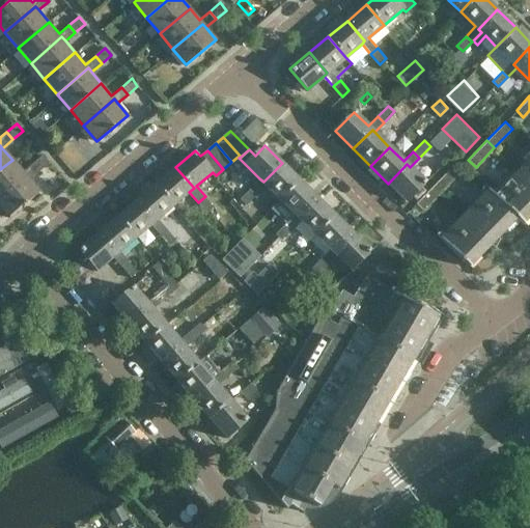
[(49,161),(43,154),(32,163),(39,170),(49,161)]
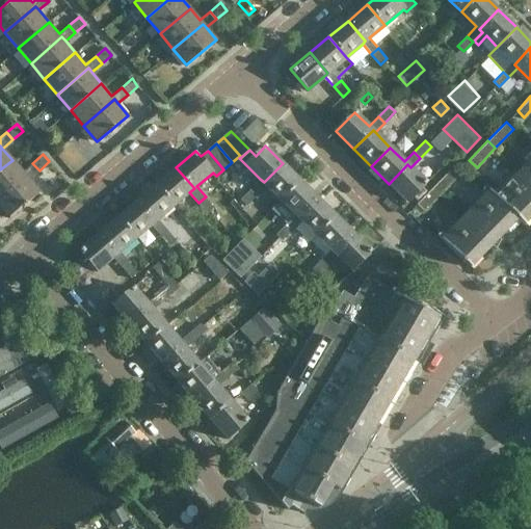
[(489,190),(519,218),(524,225),(530,216),(530,156),(497,191),(493,188),(489,190)]
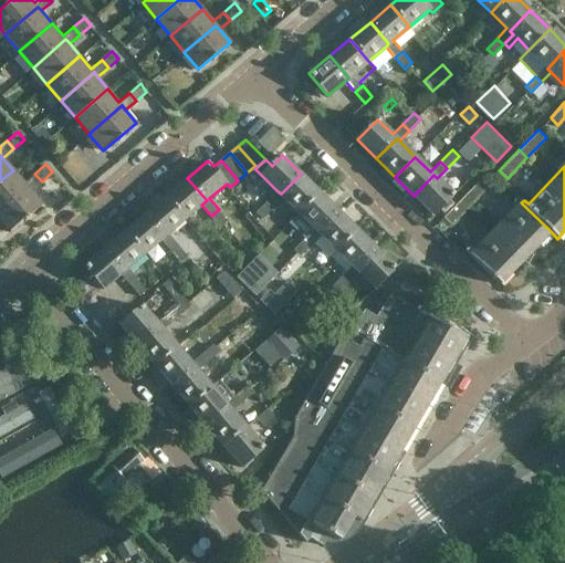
[(13,170),(0,180),(0,209),(27,187),(31,191),(42,181),(34,174),(23,183),(13,170)]
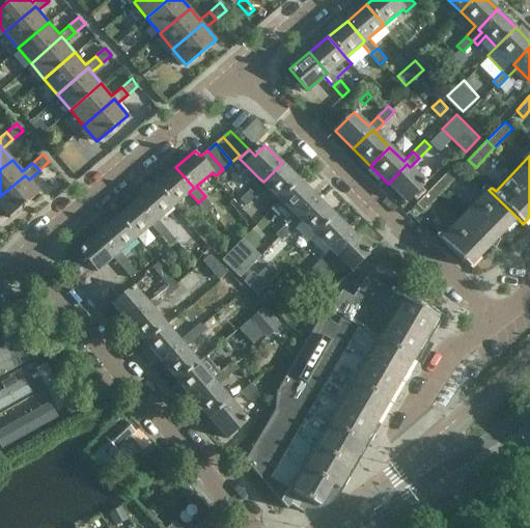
[(263,182),(259,178),(250,188),(256,194),(266,185),(281,199),(300,181),(282,163),(263,182)]
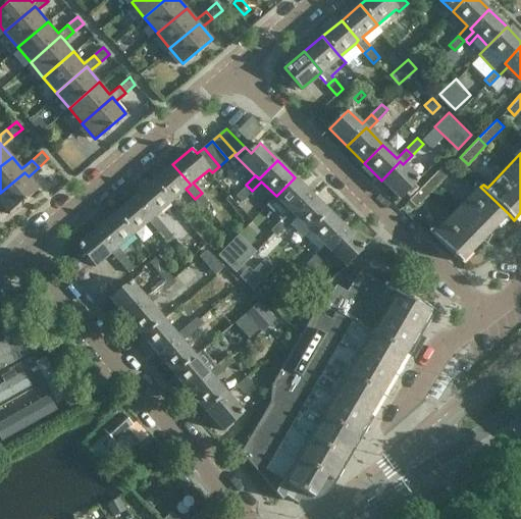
[(400,161),(381,180),(399,198),(418,178),(403,164),(400,161)]
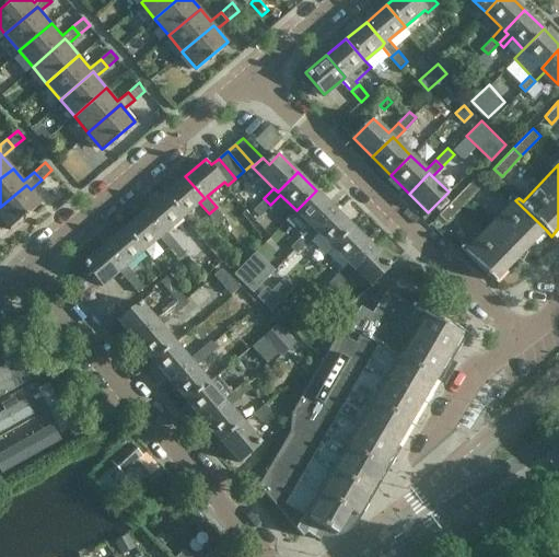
[(478,174),(458,195),(465,201),(486,181),(478,174)]
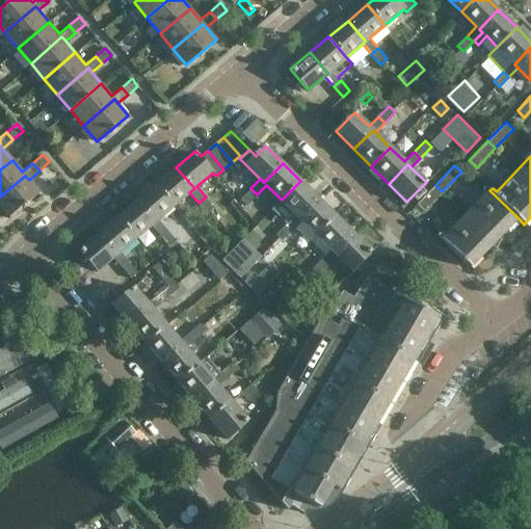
[(176,167),(157,183),(175,205),(189,192),(194,188),(176,167)]
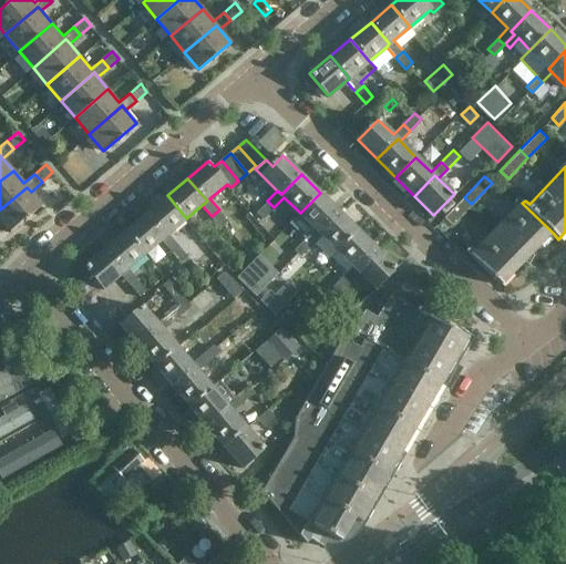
[(27,187),(0,209),(0,218),(10,231),(41,204),(31,192),(27,187)]
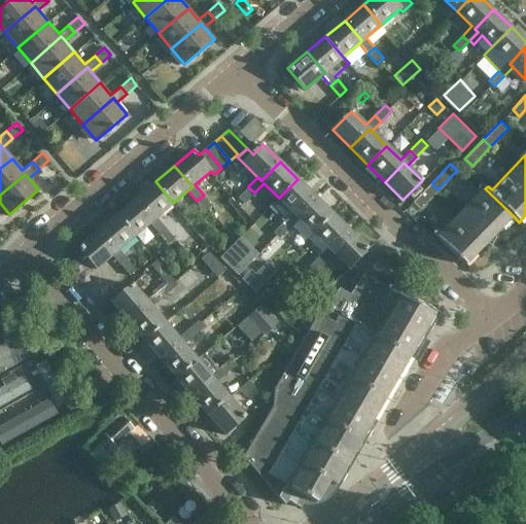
[(297,179),(279,198),(292,212),(296,215),(315,197),(297,179)]
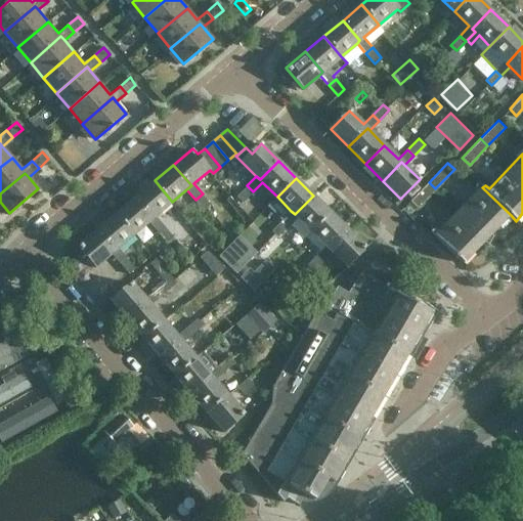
[(155,180),(136,197),(154,217),(149,221),(158,231),(165,225),(157,215),(172,202),(155,180)]
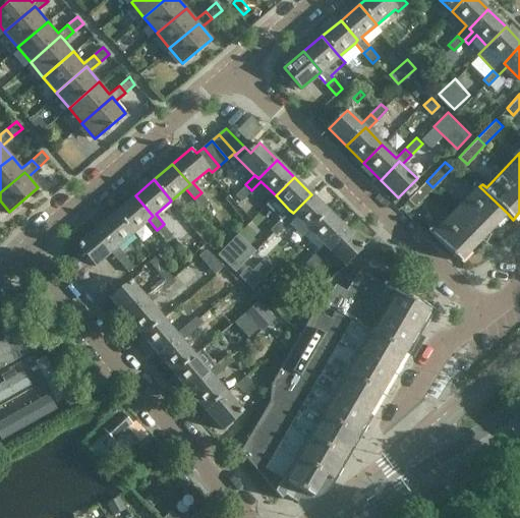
[(426,181),(409,198),(415,205),(432,187),(426,181)]
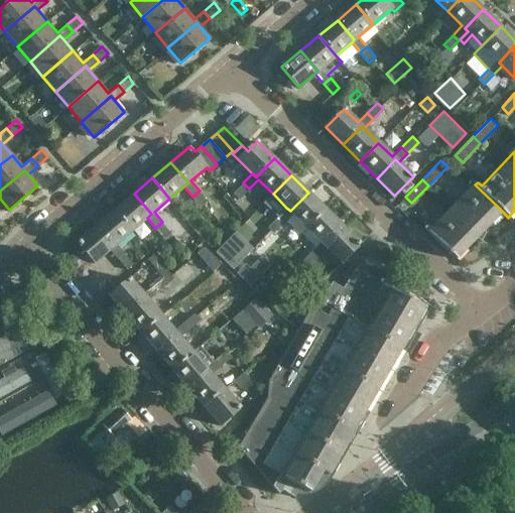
[(436,207),(423,221),(427,225),(425,228),(448,251),(447,252),(451,254),(452,253),(457,258),(476,239),(481,241),(485,233),(484,232),(503,212),(475,184),(470,180),(467,183),(470,186),(459,199),(443,214),(436,207)]
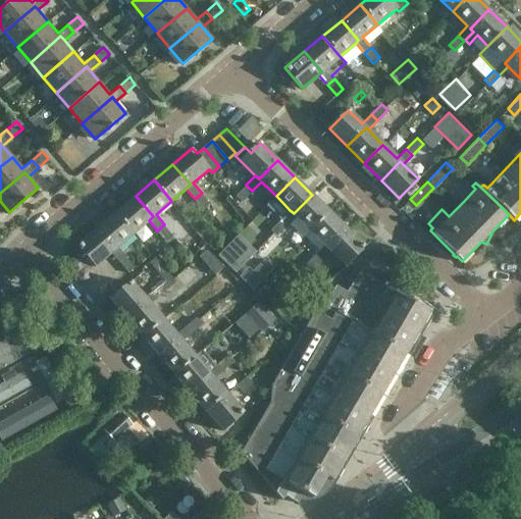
[(252,191),(246,185),(236,195),(242,201),(252,191)]
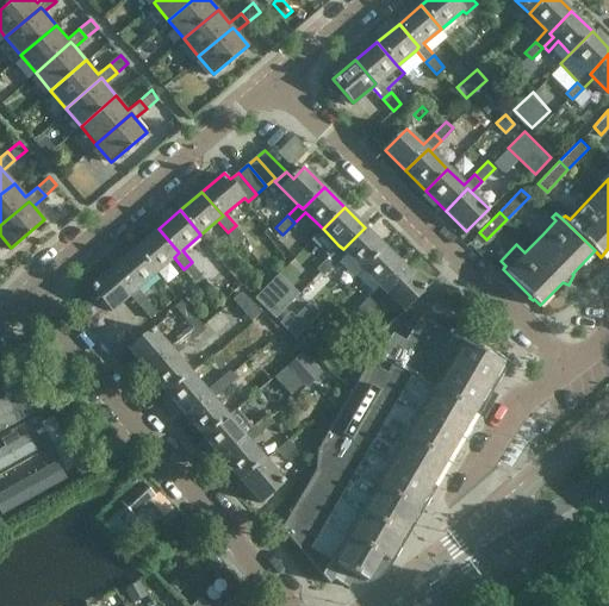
[(246,237),(236,225),(228,232),(238,243),(246,237)]
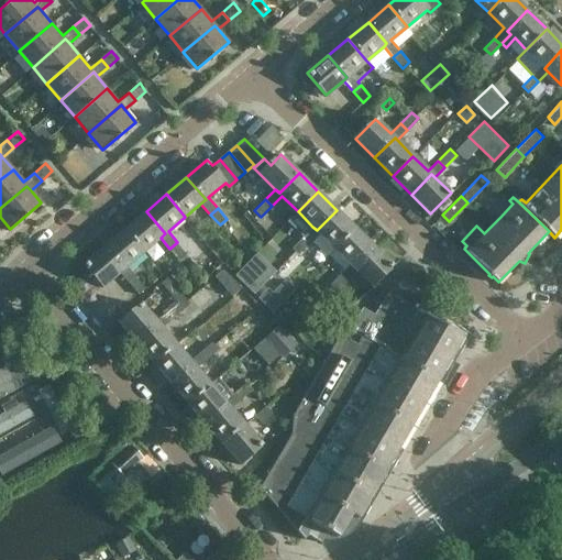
[(337,210),(317,230),(312,227),(302,237),(309,243),(320,233),(335,249),(355,229),(337,210)]
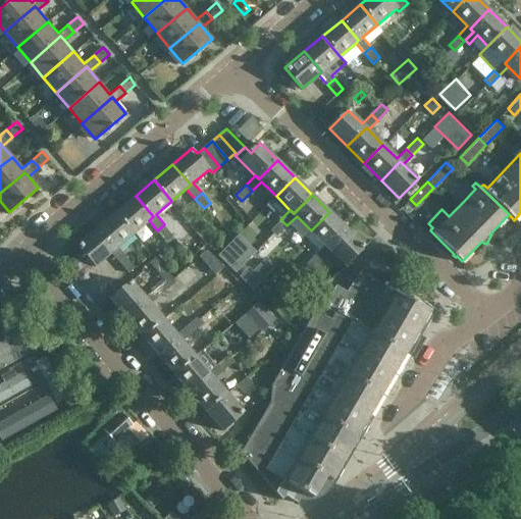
[(136,196),(116,212),(134,232),(149,220),(153,216),(136,196)]
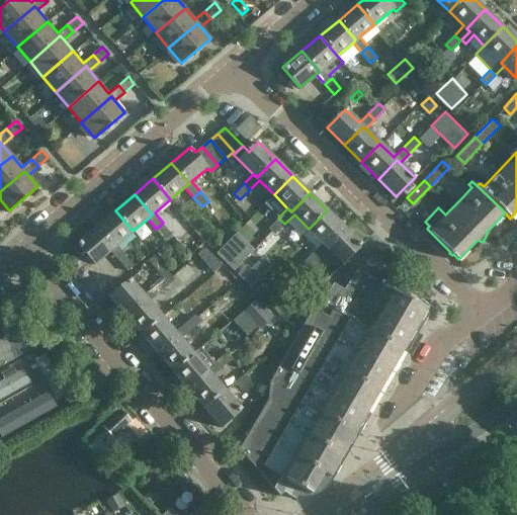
[(97,226),(114,247),(110,250),(119,259),(125,254),(117,244),(133,231),(115,210),(97,226)]
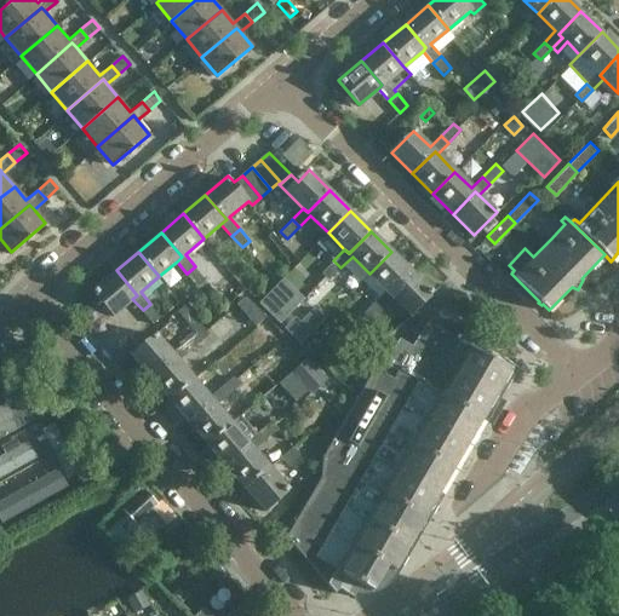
[(370,274),(385,289),(390,294),(412,272),(391,252),(370,274)]
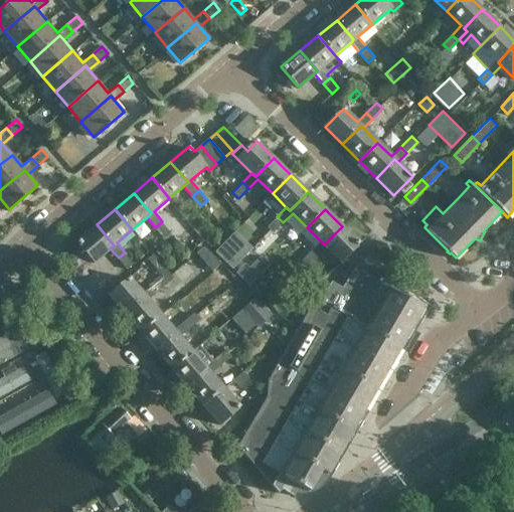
[(283,222),(277,216),(268,225),(274,231),(283,222)]
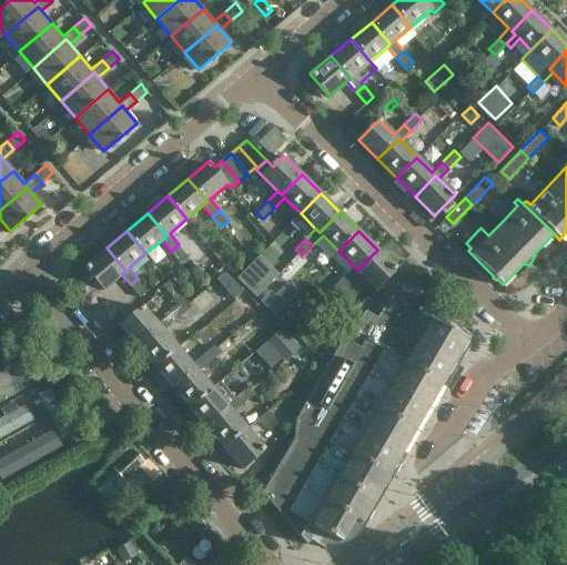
[(189,255),(179,244),(171,251),(181,261),(189,255)]
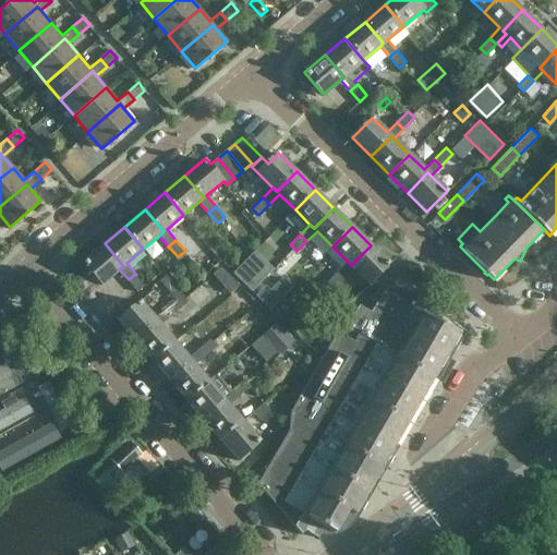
[(103,284),(119,269),(123,266),(105,243),(84,262),(103,284)]
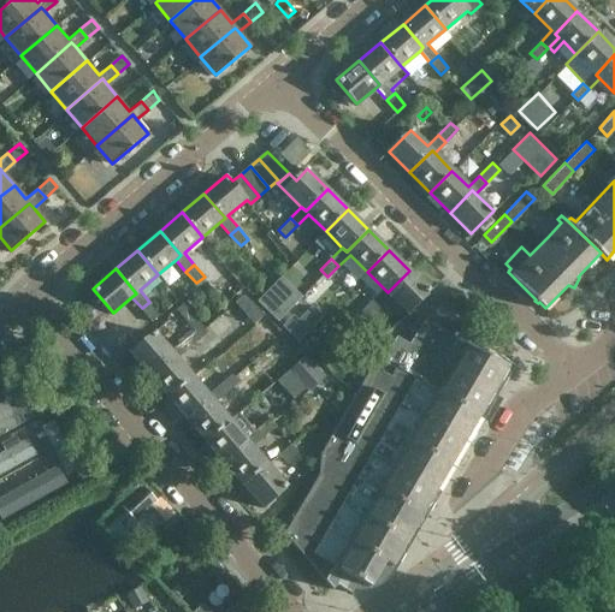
[(388,292),(383,287),(372,299),(379,307),(390,296),(408,314),(431,291),(409,271),(388,292)]
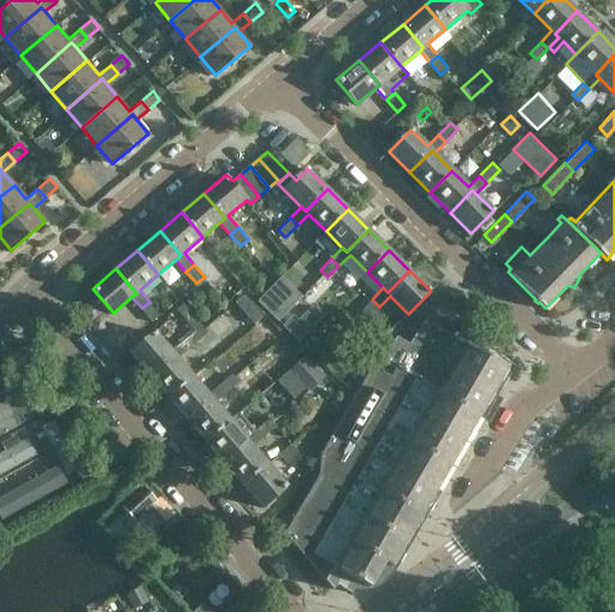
[(281,280),(262,298),(276,313),(294,293),(281,280)]
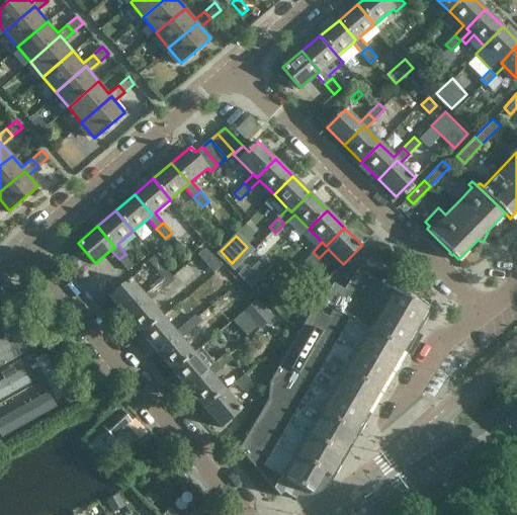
[(206,248),(203,248),(198,252),(214,270),(223,264),(206,248)]
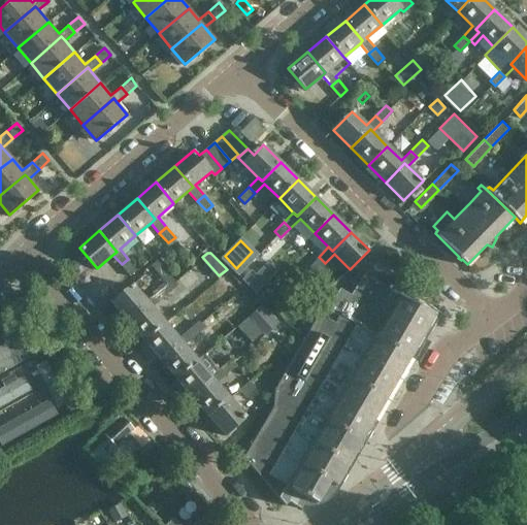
[(325,263),(319,257),(309,266),(316,272),(325,263)]
